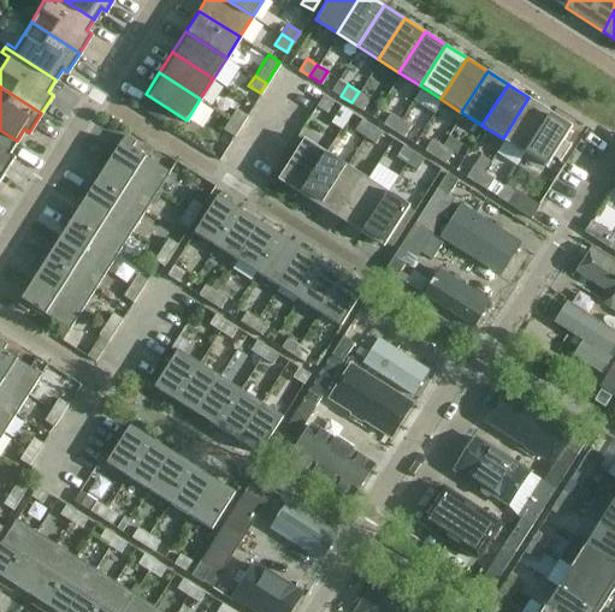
[(359,91),(352,102),(361,108),(368,97),(359,91)]
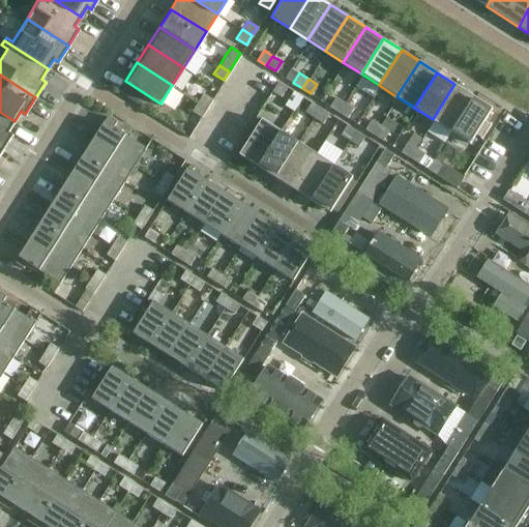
[(287,86),(277,80),(271,89),(281,95),(287,86)]
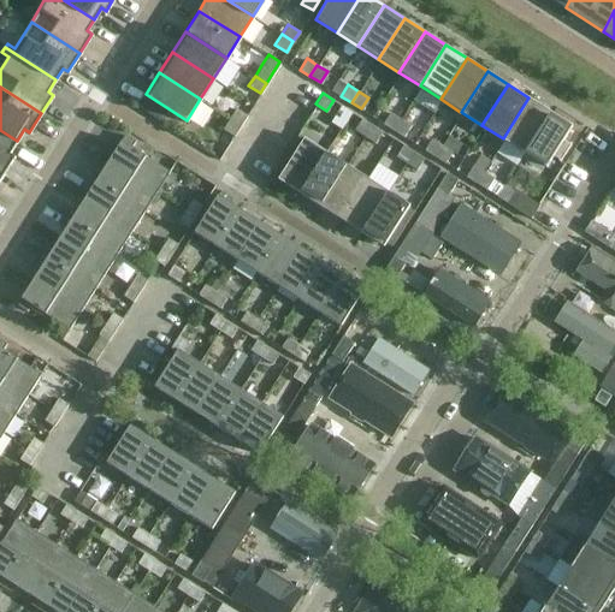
[(147,97),(140,108),(158,120),(165,108),(147,97)]
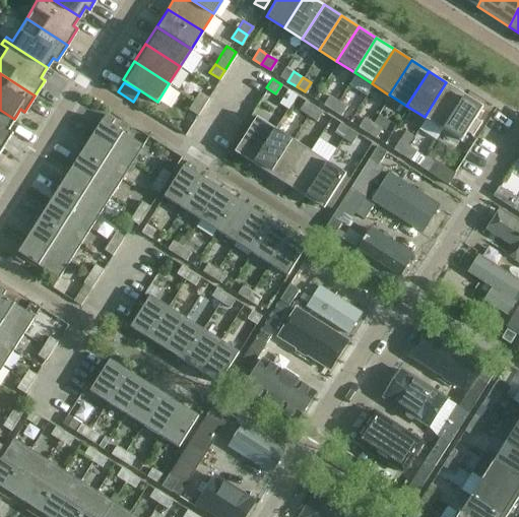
[(463,93),(446,82),(425,117),(442,128),(463,93)]
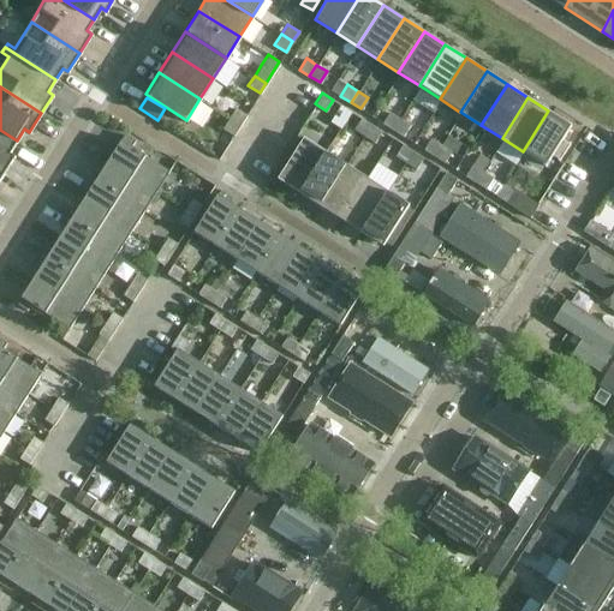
[(340,126),(350,112),(340,105),(331,120),(340,126)]
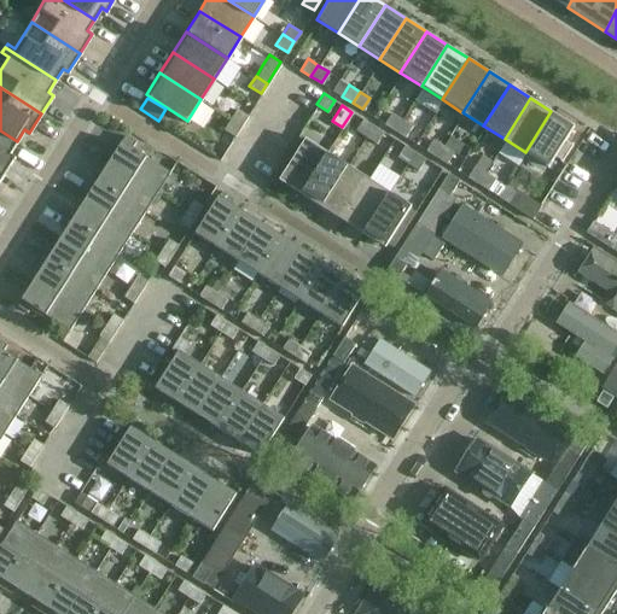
[(230,117),(240,124),(248,115),(236,107),(230,117)]
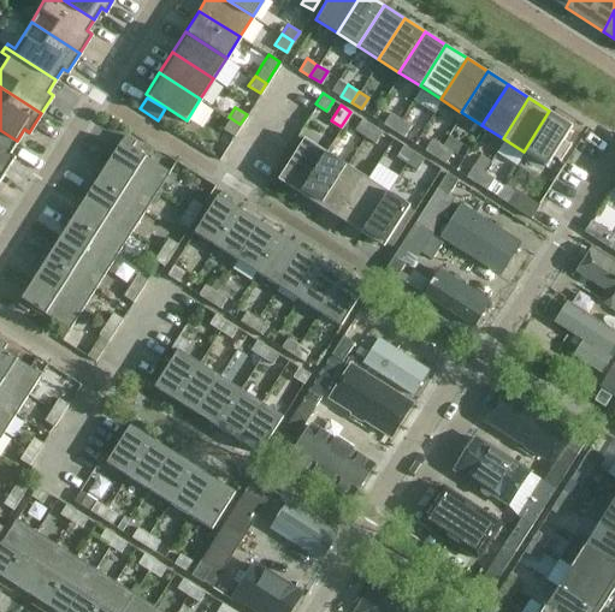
[(392,129),(400,118),(390,111),(383,123),(392,129)]
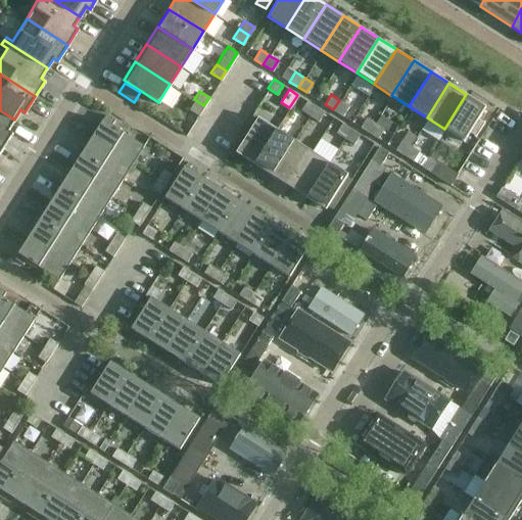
[(466,94),(444,129),(463,140),(469,131),(474,134),(473,135),(474,136),(483,121),(482,120),(482,121),(477,117),(484,105),(466,94)]
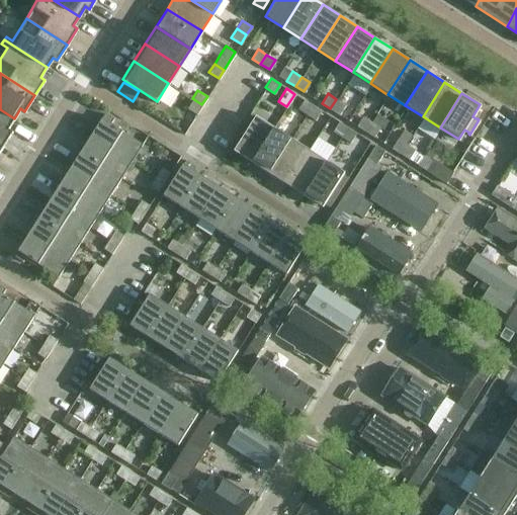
[(201,104),(192,98),(187,107),(196,113),(201,104)]
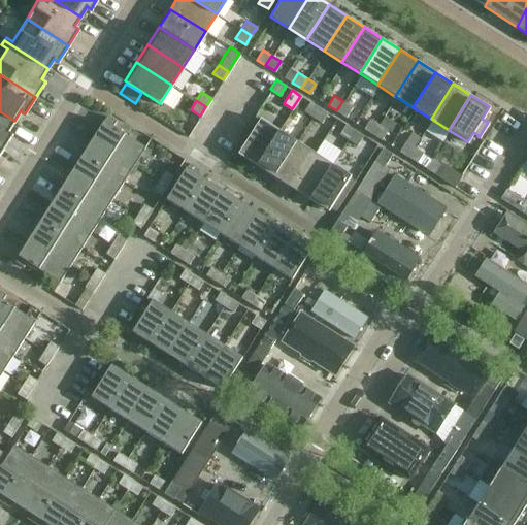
[(311,116),(318,106),(309,100),(303,110),(311,116)]
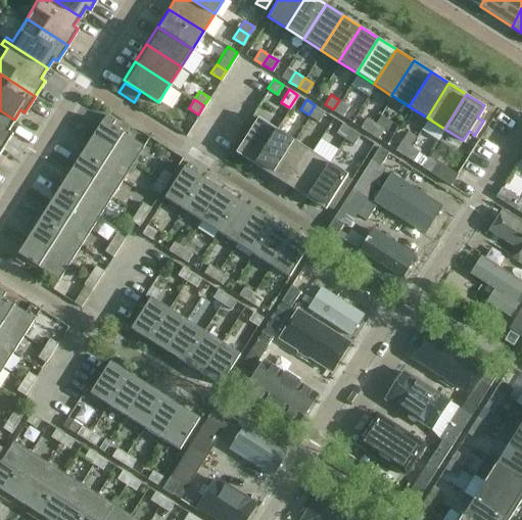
[(339,100),(333,109),(342,114),(348,105),(339,100)]
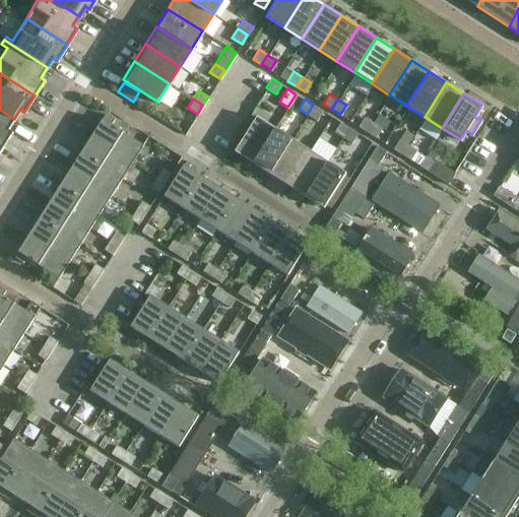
[(313,105),(307,114),(316,119),(322,110),(313,105)]
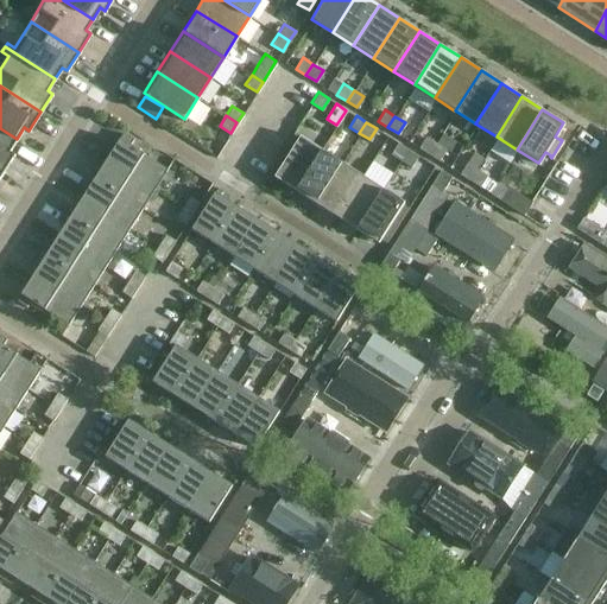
[(0,171),(2,172),(14,154),(10,151),(17,139),(0,128),(0,171)]
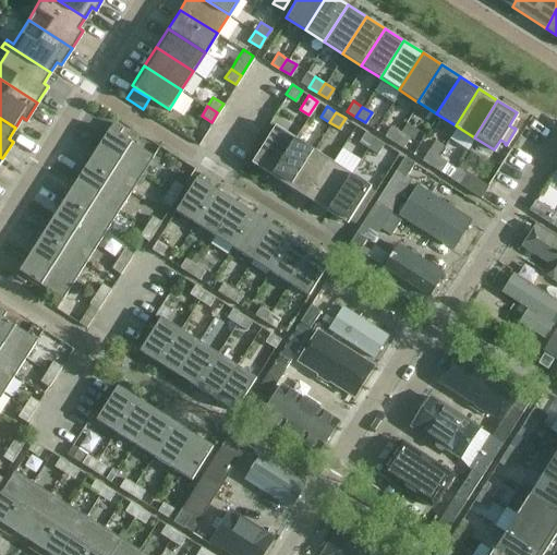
[(97,145),(141,172),(153,154),(118,132),(121,127),(112,121),(97,145)]
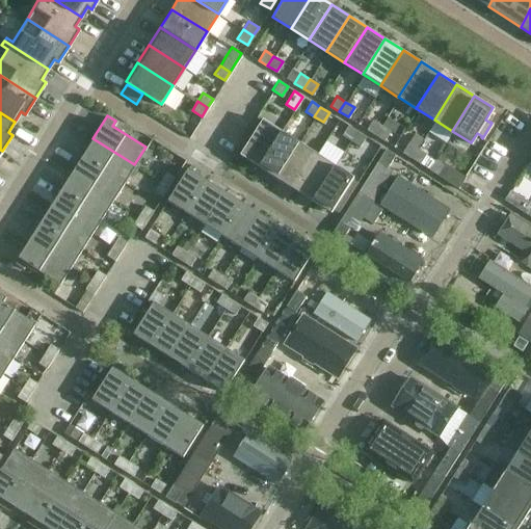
[(281,130),(262,118),(239,154),(258,165),(281,130)]
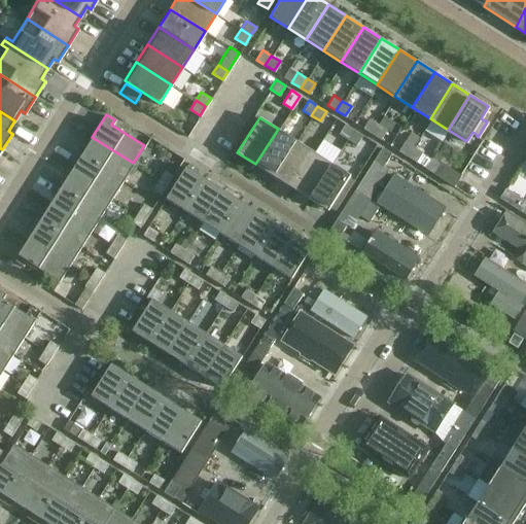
[(372,133),(377,124),(369,117),(362,127),(372,133)]
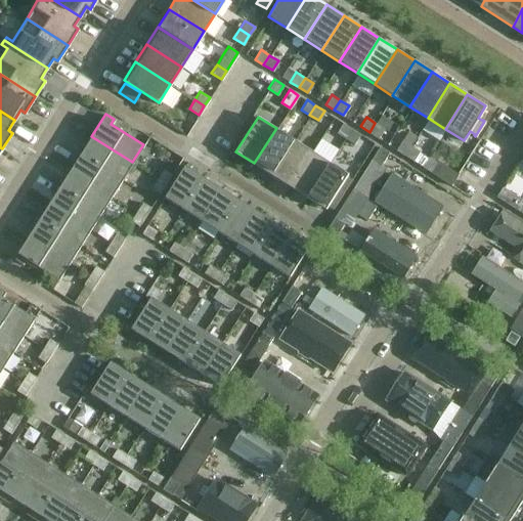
[(345,137),(351,128),(342,122),(336,132),(345,137)]
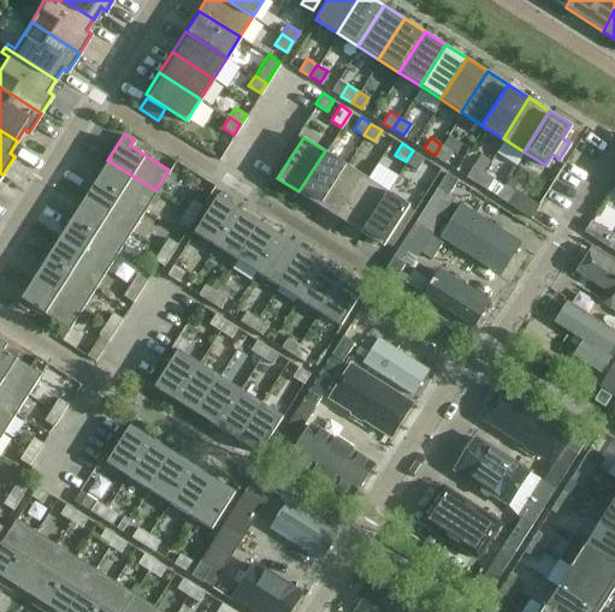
[(441,144),(435,155),(444,161),(451,150),(441,144)]
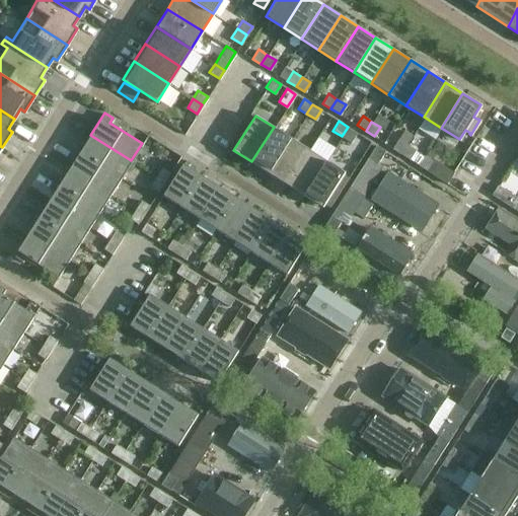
[(291,138),(274,127),(251,161),(269,172),(291,138)]
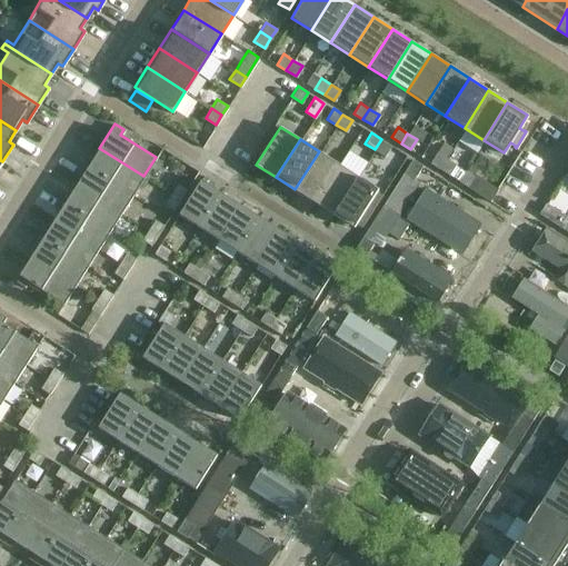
[(381,139),(375,149),(384,155),(390,145),(381,139)]
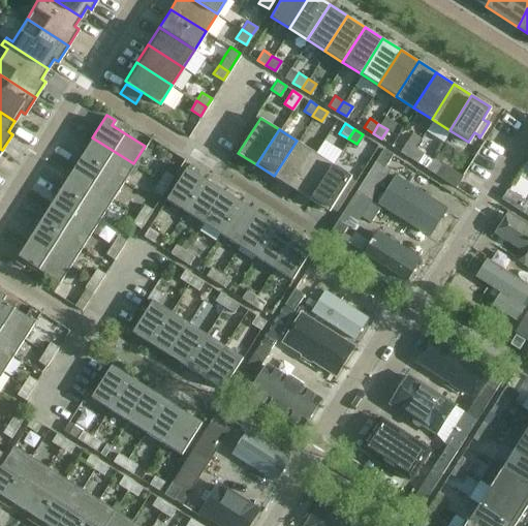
[(123,180),(133,163),(92,137),(87,146),(82,143),(76,151),(123,180)]
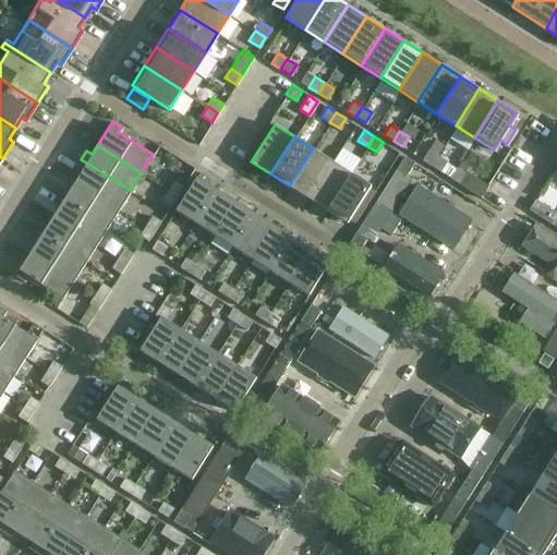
[(289,185),(307,197),(331,160),(313,148),(289,185)]
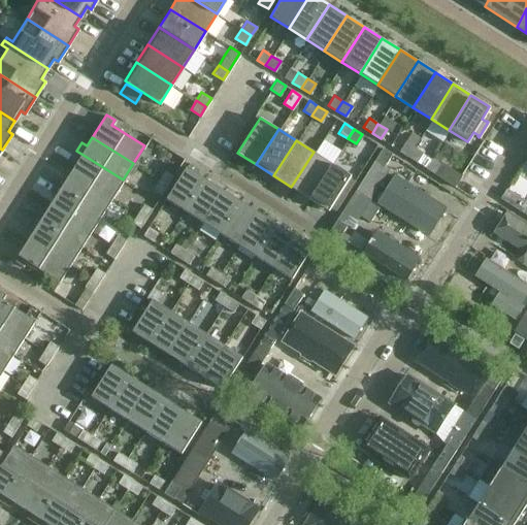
[(407,156),(414,146),(404,140),(398,150),(407,156)]
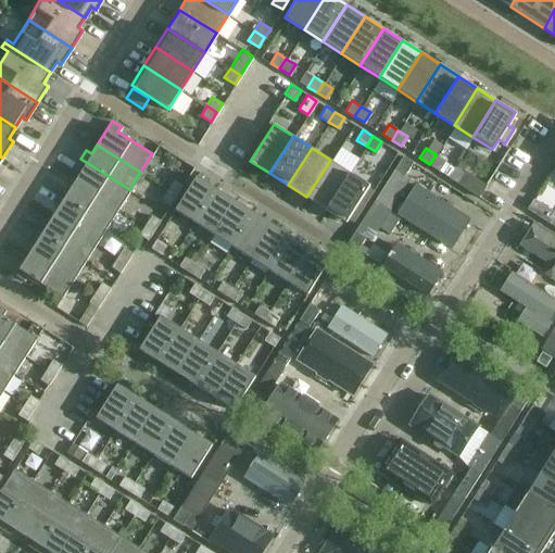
[(404,174),(413,161),(402,154),(393,167),(394,167),(404,174)]
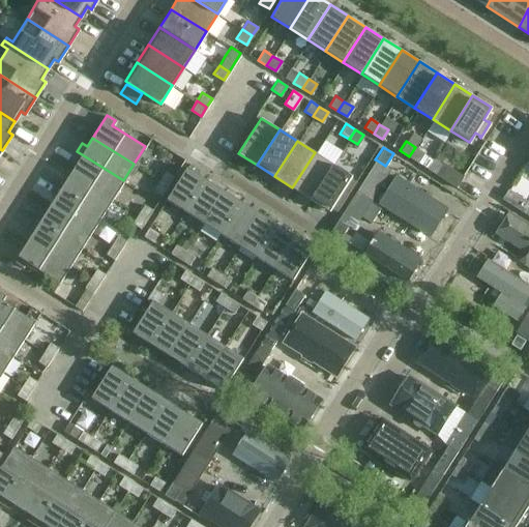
[(415,147),(409,156),(417,162),(423,152),(415,147)]
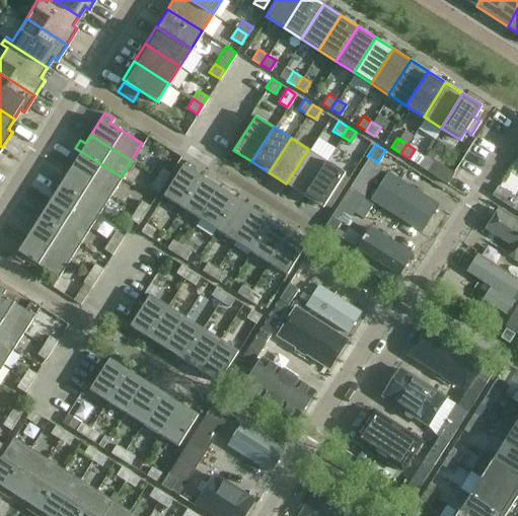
[(111,194),(121,176),(75,148),(70,155),(75,159),(70,167),(111,194)]
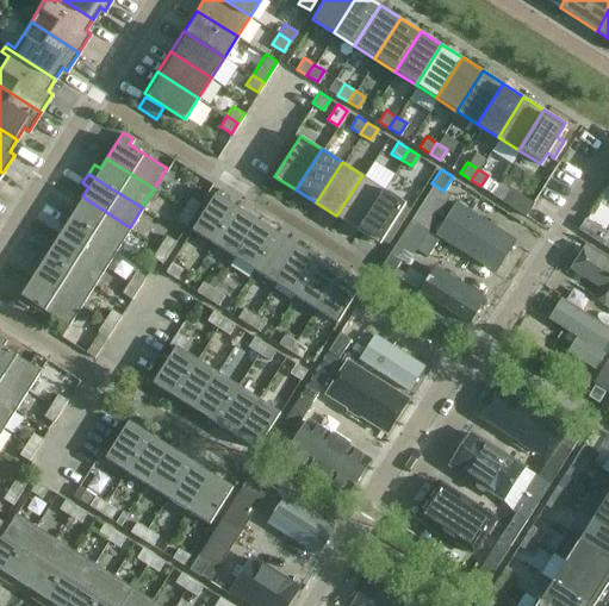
[(336,216),(358,229),(383,188),(362,175),(336,216)]
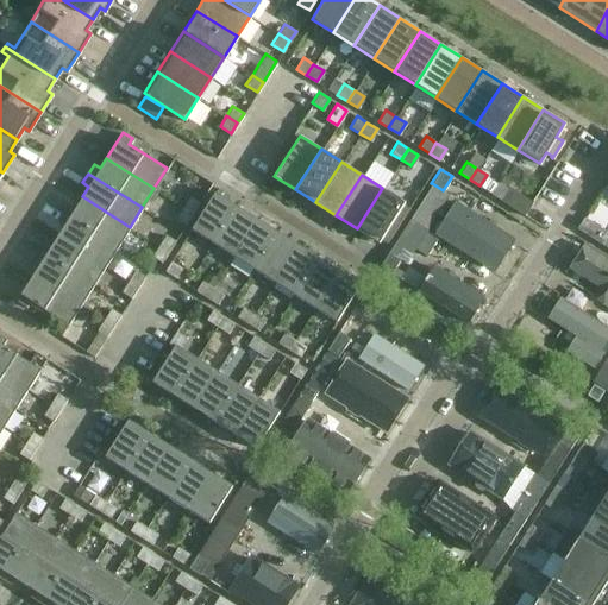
[(497,181),(490,193),(500,199),(501,199),(507,188),(507,187),(497,181)]
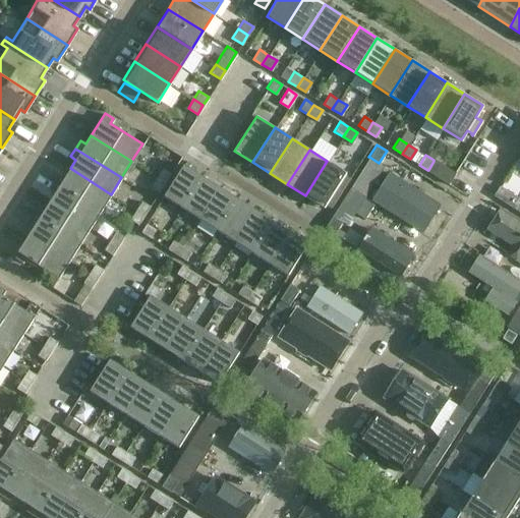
[(366,195),(384,166),(379,163),(369,157),(351,186),(366,195)]
